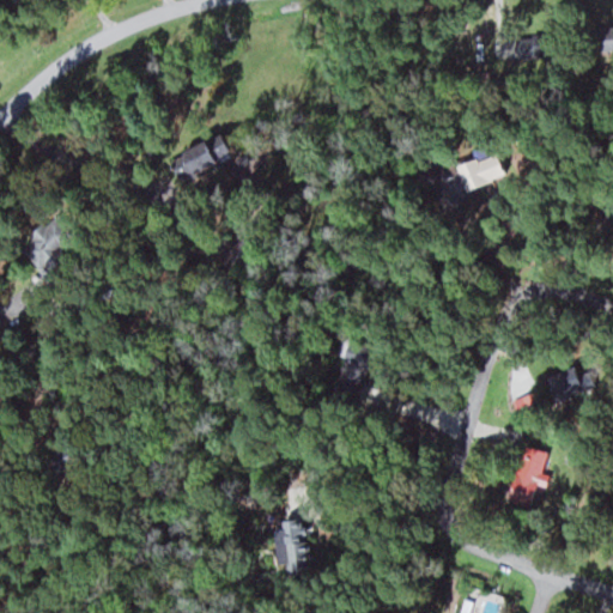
[(612,50),(612,29),(590,29),(590,50),(612,50)]
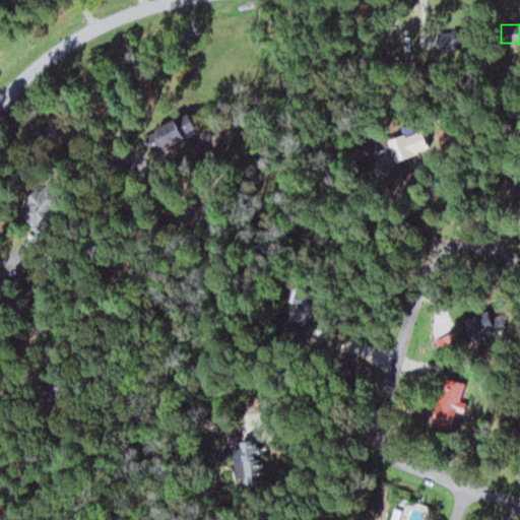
[(177,137),(172,123),(153,128),(158,143),(177,137)]
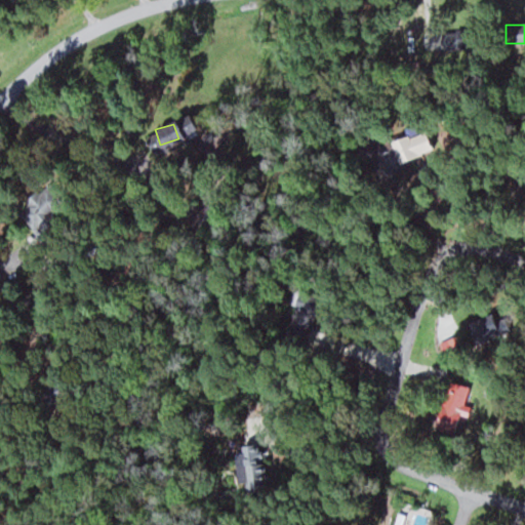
[(385,131),(360,138),(366,157),(394,149),(398,161),(432,151),(426,129),(388,140),(385,131)]
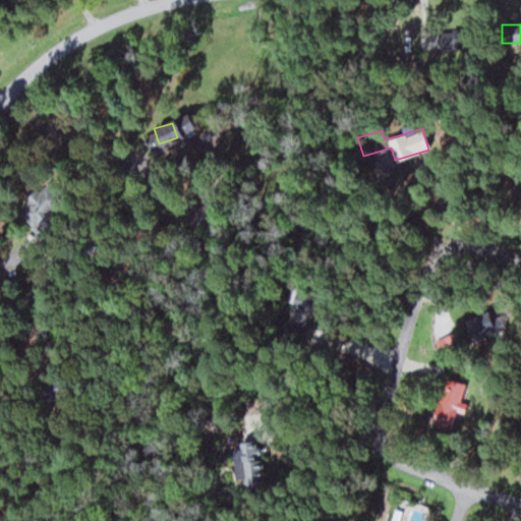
[(17,211),(33,227),(53,208),(38,191),(17,211)]
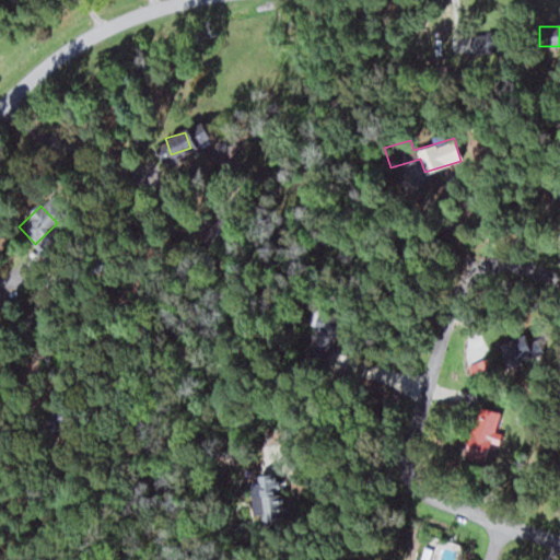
[(527,336),(496,342),(501,366),(532,360),(527,336)]
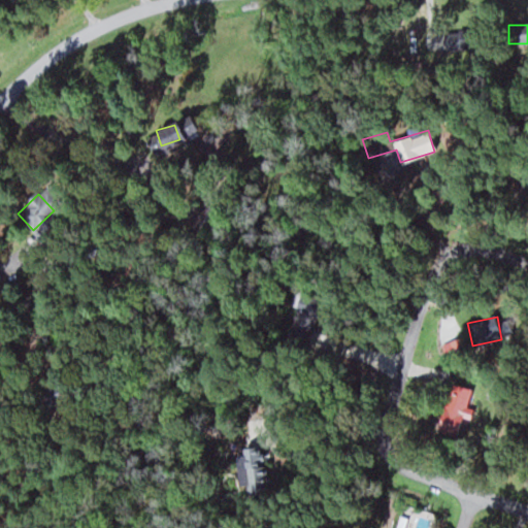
[(457,436),(462,417),(470,419),(477,390),(450,383),(437,432),(457,436)]
